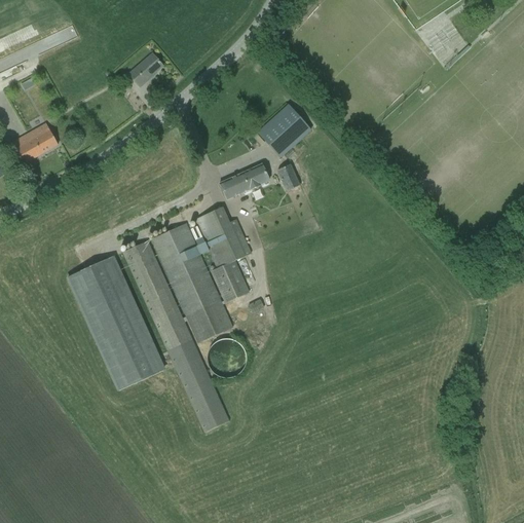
[(131,72),(135,77),(141,85),(154,74),(154,73),(164,64),(157,55),(154,51),(131,72)]
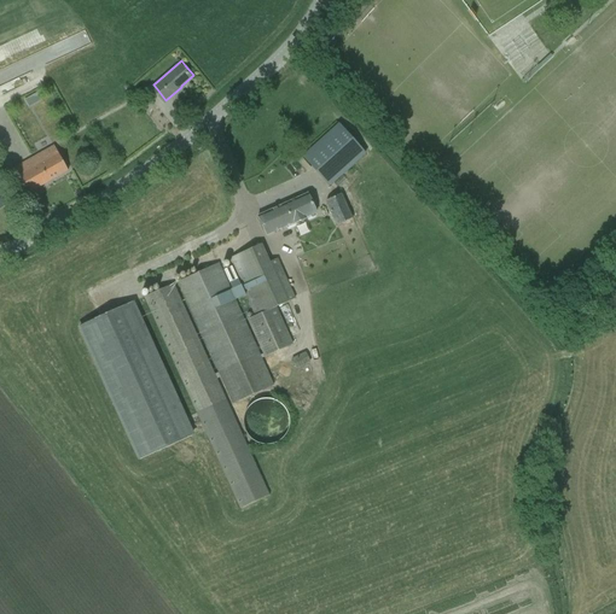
[(331,182),(344,170),(366,150),(349,130),(341,121),(304,153),(313,163),(331,182)]
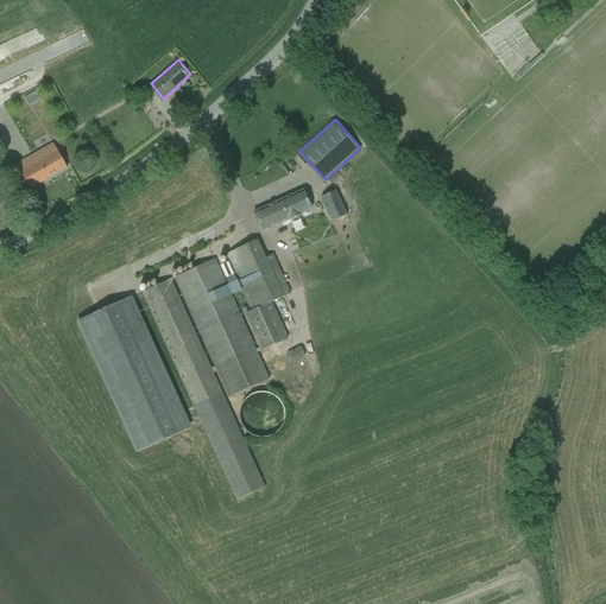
[(16,164),(23,177),(29,188),(69,165),(63,154),(55,141),(16,164)]
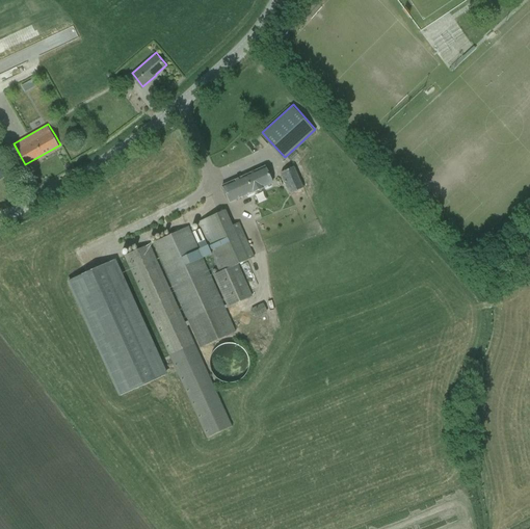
[(262,133),(258,136),(265,146),(269,141),(262,133)]
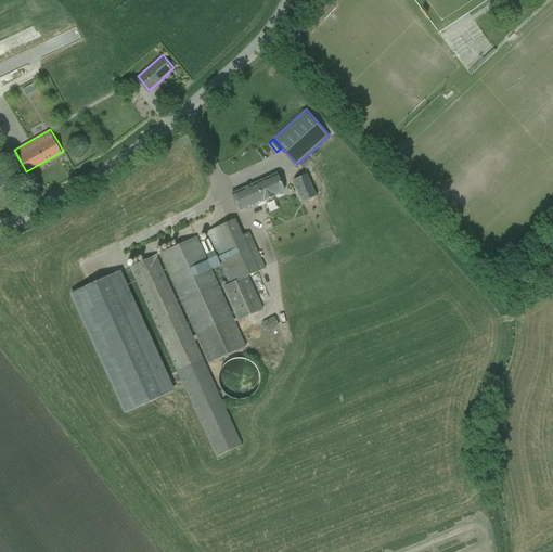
[(0,185),(13,179),(8,169),(0,156),(0,185)]
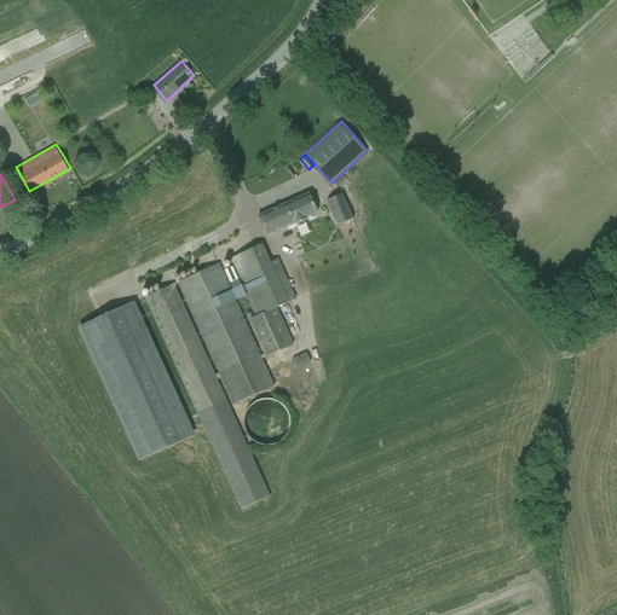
[(318,209),(315,202),(310,191),(260,213),(269,232),(306,215),(318,209)]
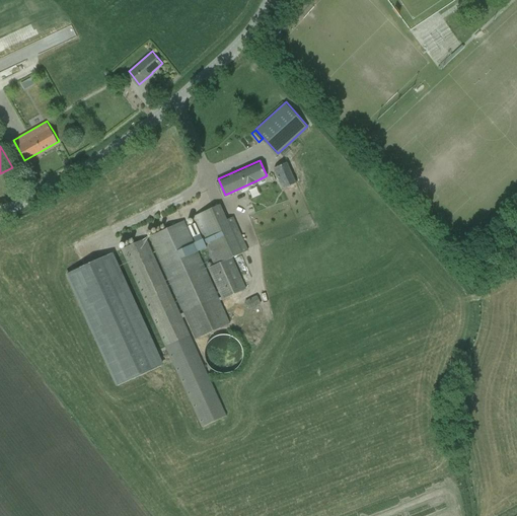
[(289,160),(275,166),(284,188),(297,180),(292,169),(289,160)]
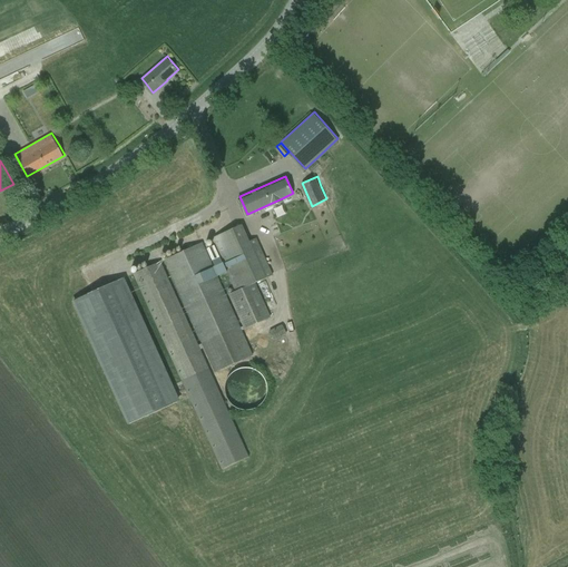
[(235,226),(214,236),(216,243),(222,254),(236,289),(229,292),(244,324),(245,328),(272,315),(256,279),(272,272),(262,246),(257,236),(250,240),(246,232),(240,235),(235,226)]
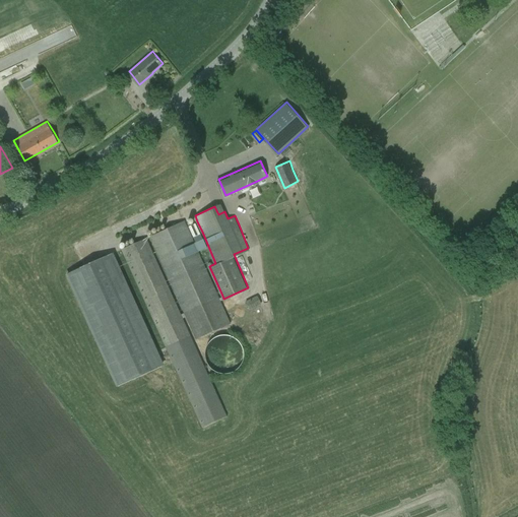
[(197,337),(232,321),(219,295),(189,229),(185,219),(150,235),(155,244),(185,311),(197,337)]
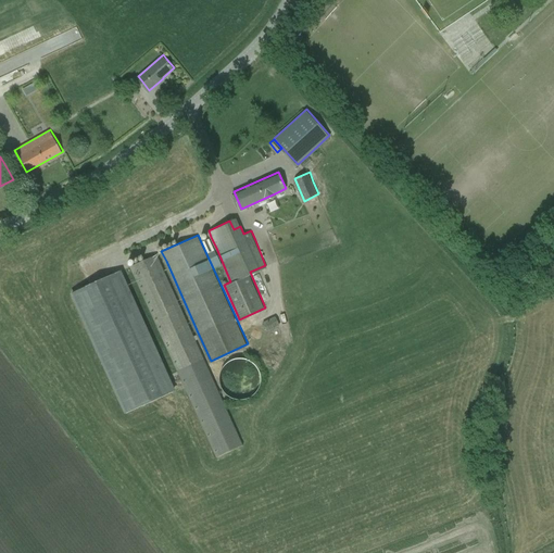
[(216,248),(211,237),(203,240),(209,251),(216,248)]
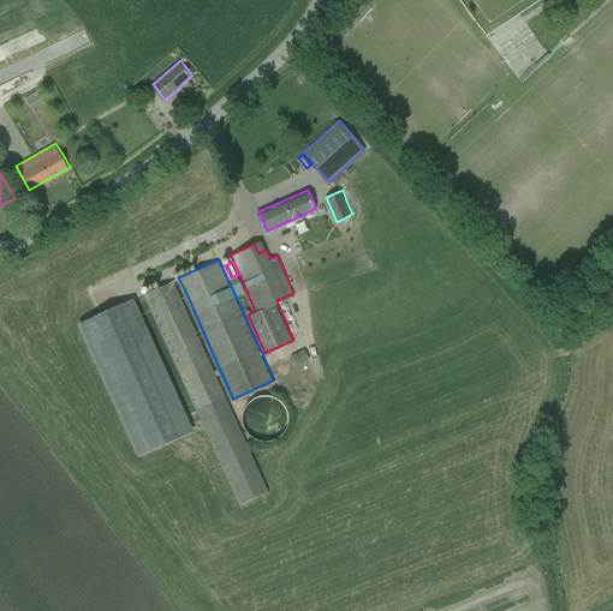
[(242,503),(269,490),(251,449),(179,291),(174,280),(146,292),(152,303),(200,409),(207,426),(242,503)]
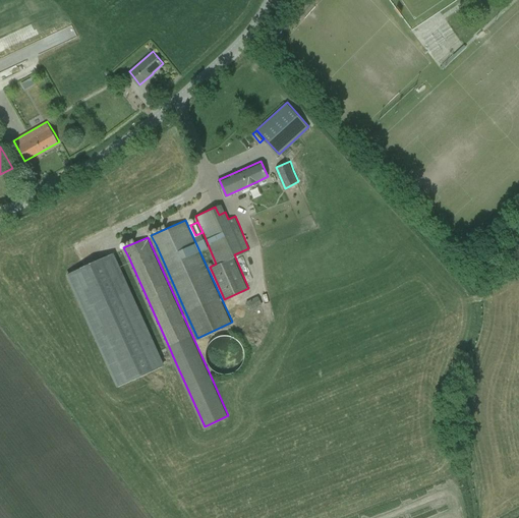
[(511,242),(501,248),(504,253),(514,247),(511,242)]
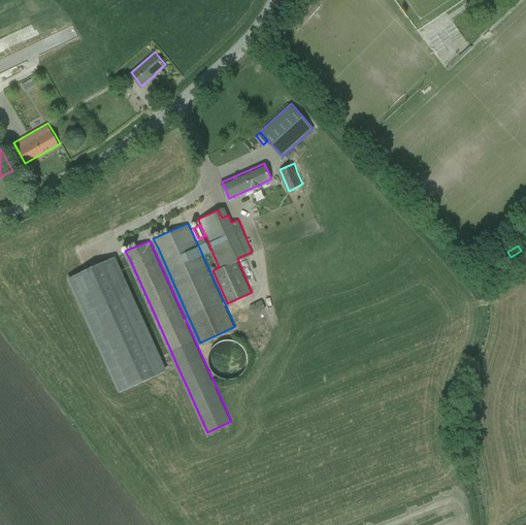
[(69,276),(121,390),(166,370),(114,256),(69,276)]
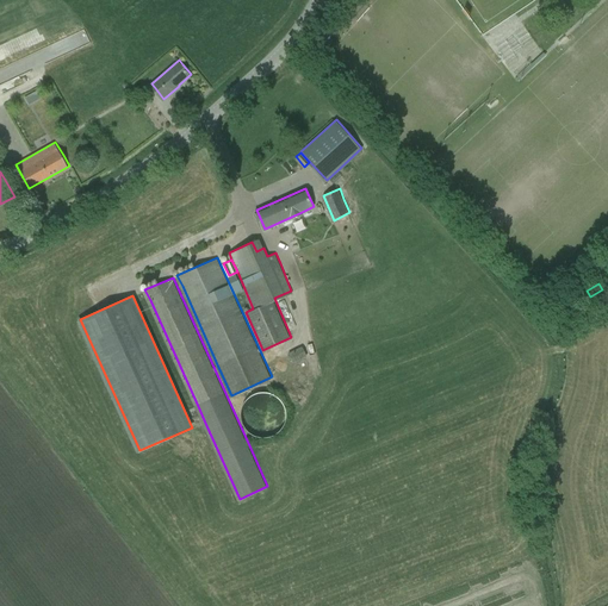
[(303,344),(289,351),(293,361),(308,355),(303,344)]
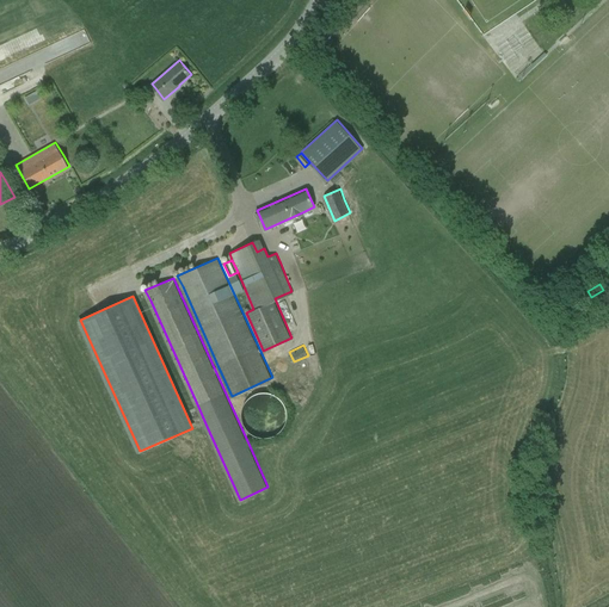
[(287,415),(287,414),(287,412),(287,410),(285,408),(284,404),(282,401),(281,400),(280,397),(277,395),(275,394),(274,394),(271,392),(268,391),(266,391),(262,391),(260,391),(256,392),(254,394),(253,394),(250,396),(248,397),(246,400),(245,401),(244,404),(243,406),(241,410),(241,414),(241,417),(243,421),(244,423),(245,427),(246,428),(248,429),(250,431),(253,433),(254,434),(256,435),(260,435),(262,437),(266,437),(268,435),(271,435),(274,434),(275,433),(277,432),(280,429),(281,428),(282,427),(284,423),(285,420),(287,417),(287,415)]
